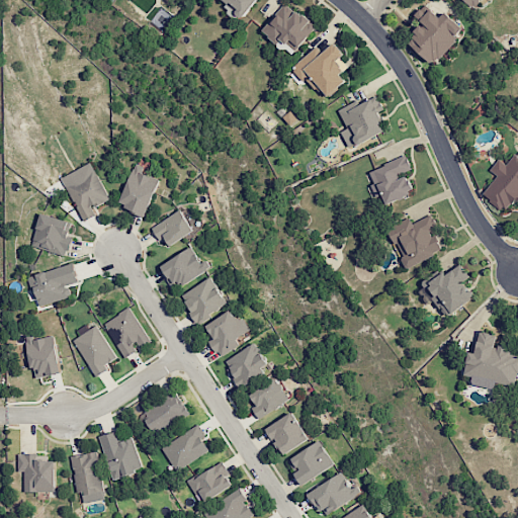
[(256,0),(222,0),(229,5),(226,10),(241,21),(256,0)]
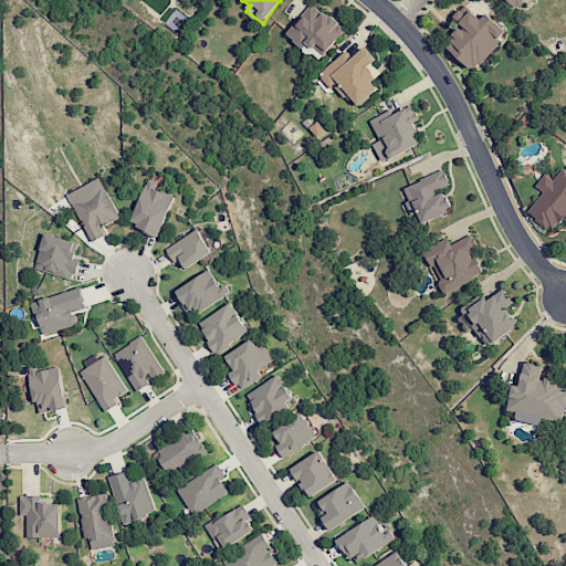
[(317,61),(345,30),(313,2),(285,33),(317,61)]
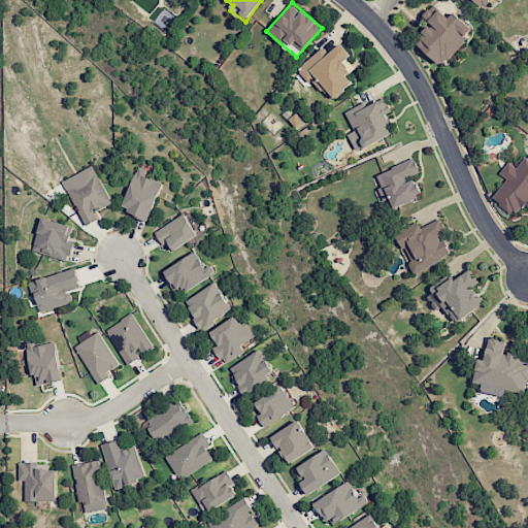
[(440,66),(472,30),(453,12),(447,19),(431,5),(423,14),(432,23),(415,42),(440,66)]
